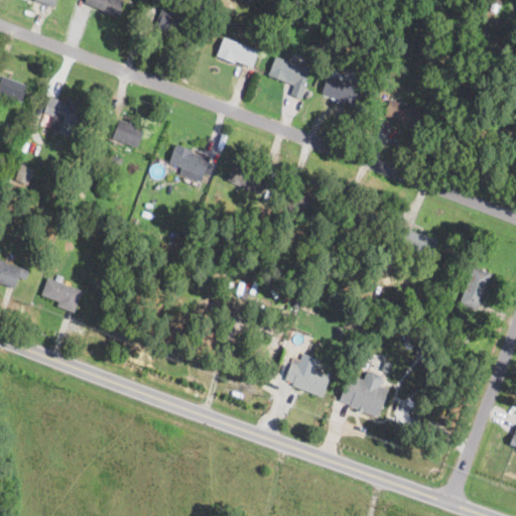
[(124,0),(123,2),(117,18),(103,13),(104,10),(86,3),(87,0),(124,0)]
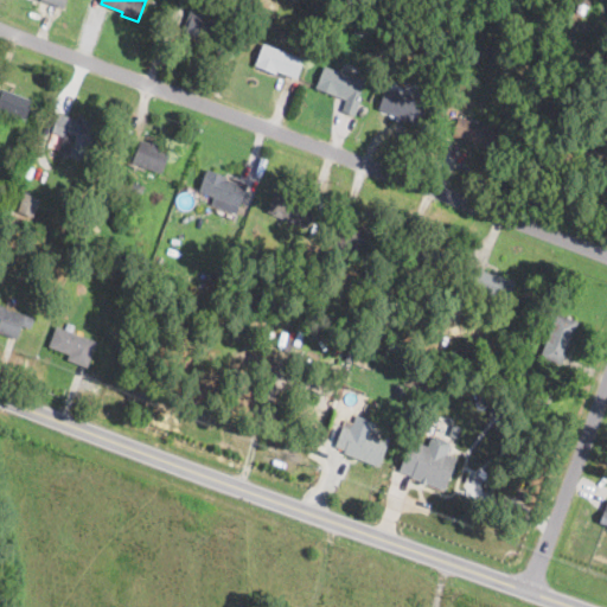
[(587,4),(585,12),(575,10),(577,1),(587,4)]
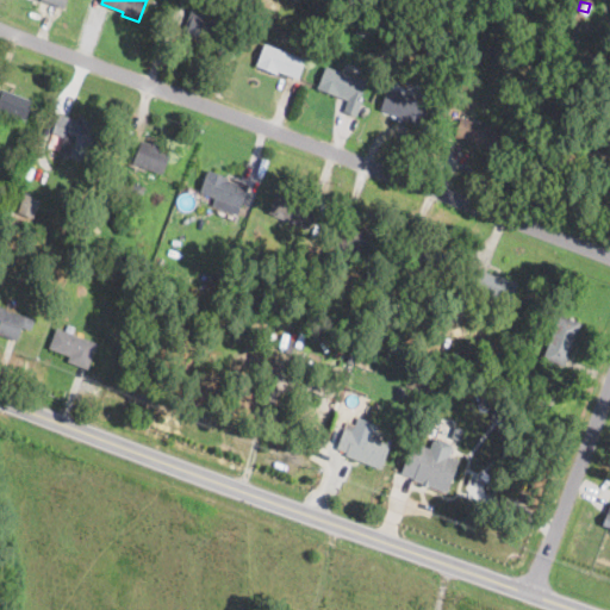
[(223,29),(217,45),(204,41),(205,36),(185,29),(194,2),(210,8),(206,18),(225,24),(223,29)]
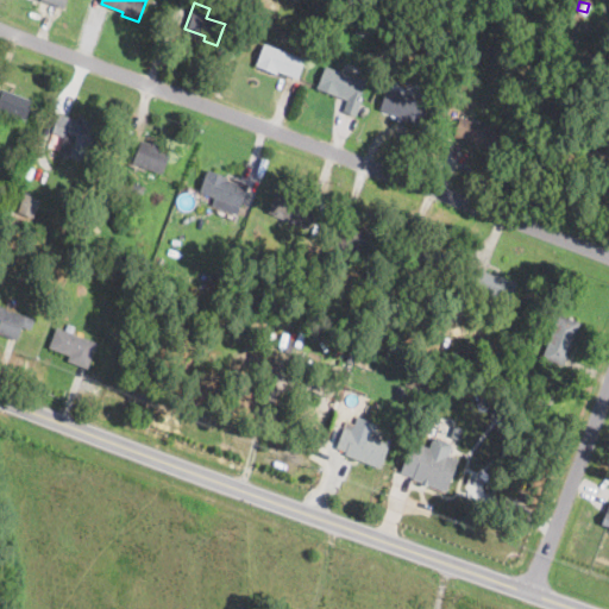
[(303,58),(296,77),(277,70),(276,73),(256,64),(264,44),(303,58)]
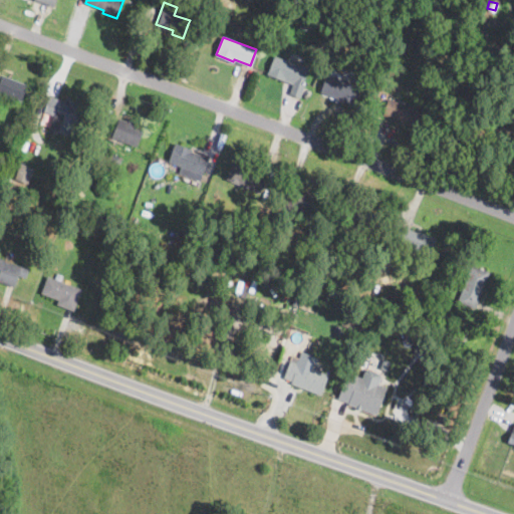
[(306,81),(300,97),(290,93),(293,84),(268,75),(275,56),(310,69),(306,81)]
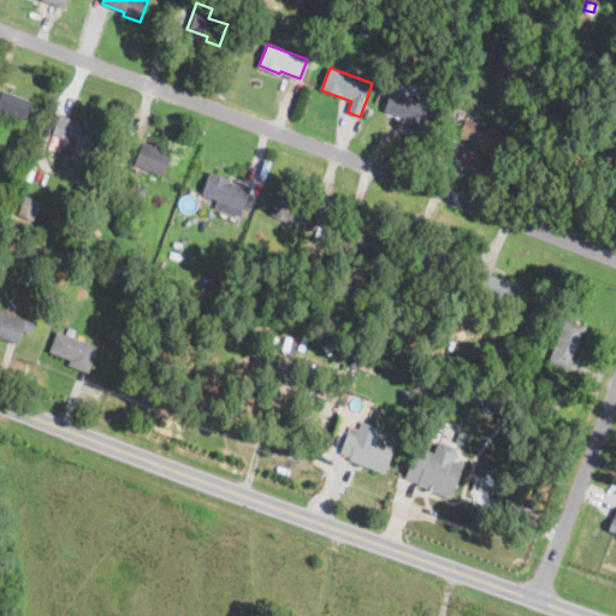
[(0,89),(3,90),(4,89),(34,101),(27,122),(0,111),(0,89)]
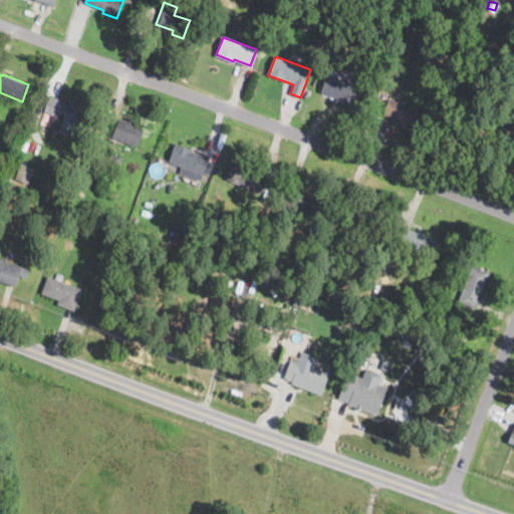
[(360,86),(354,105),(337,99),(337,98),(321,92),(327,74),(360,86)]
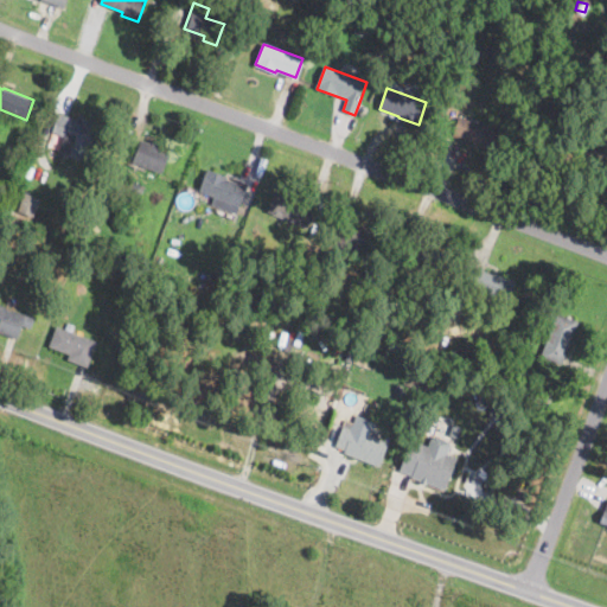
[(77,120),(80,120),(81,119),(100,125),(93,145),(53,132),(59,113),(77,120)]
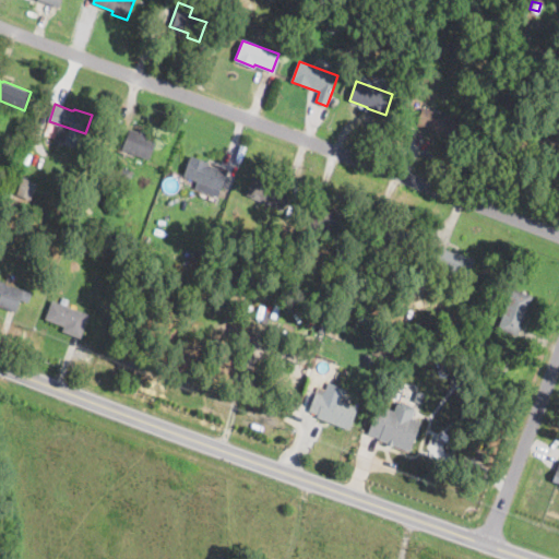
[(461,119),(454,140),(437,134),(437,131),(417,125),(423,108),(461,119)]
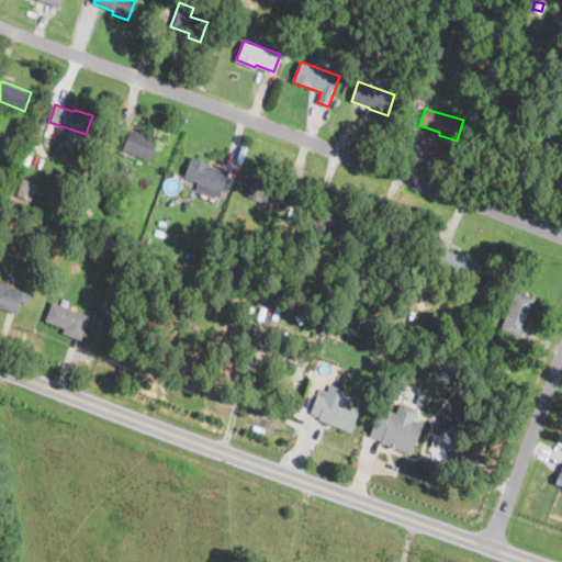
[(157,142),(149,160),(123,148),(131,130),(142,135),(157,142)]
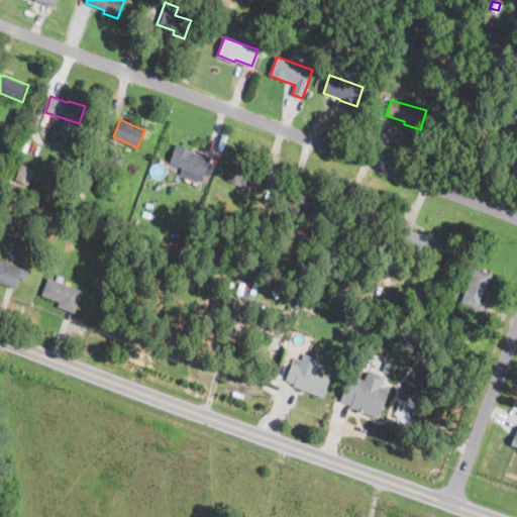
[(147,126),(145,130),(144,130),(130,124),(132,119),(147,126)]
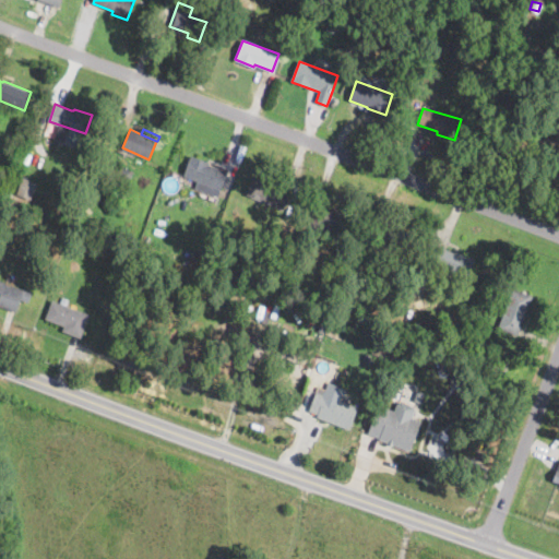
[(554,152),(550,161),(536,154),(539,145),(554,152)]
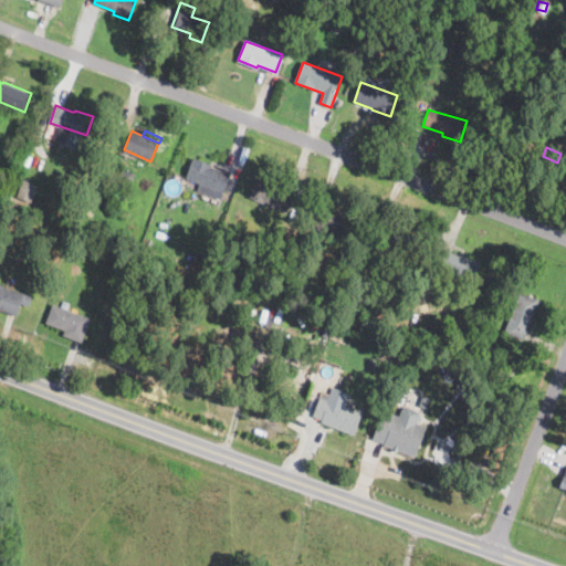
[(229,176),(222,191),(186,178),(192,158),(211,165),(211,167),(230,174),(229,176)]
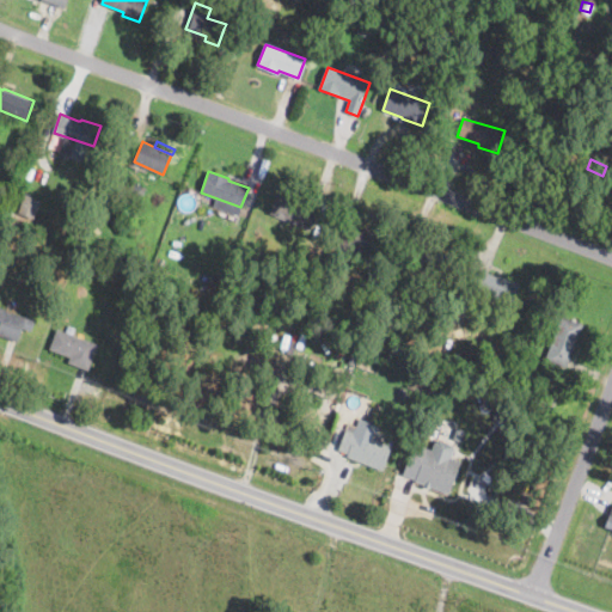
[(146,188),(140,203),(122,196),(128,182),(146,188)]
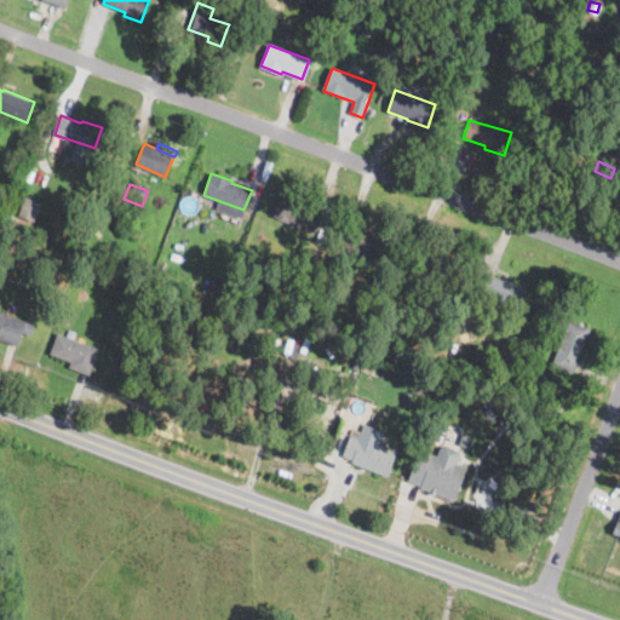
[(320,213),(313,231),(274,216),(281,195),(321,211),(320,213)]
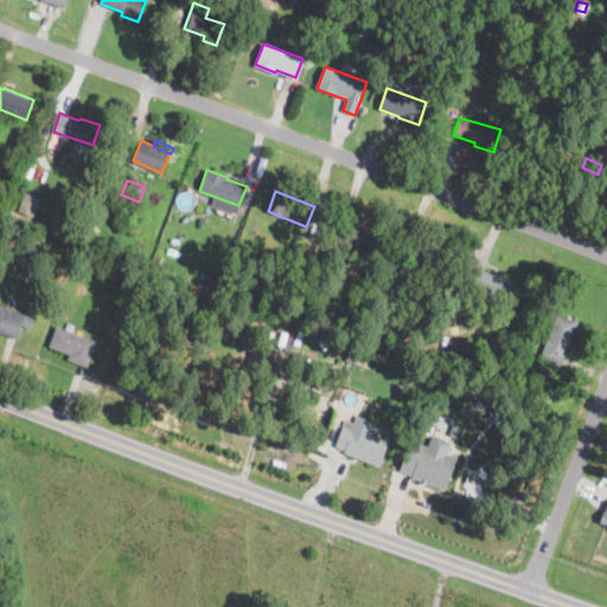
[(36,197),(30,216),(18,211),(24,192),(36,197)]
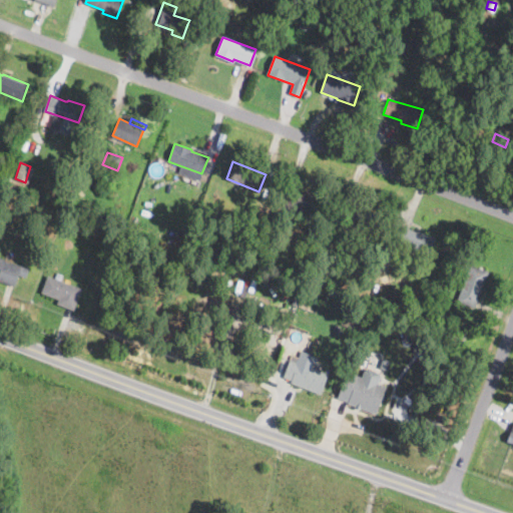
[(321,197),(315,214),(282,202),(287,185),(321,197)]
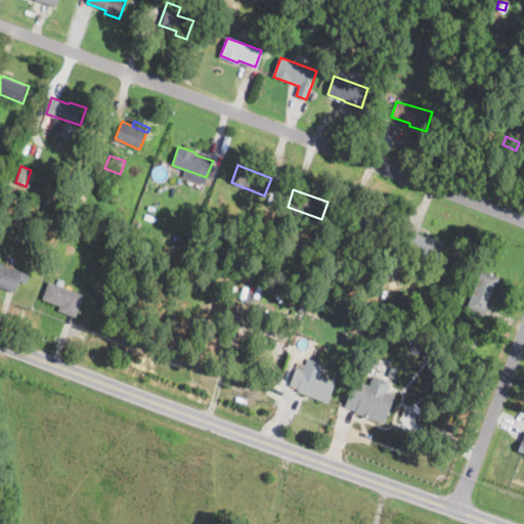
[(248,222),(245,231),(232,226),(236,217),(248,222)]
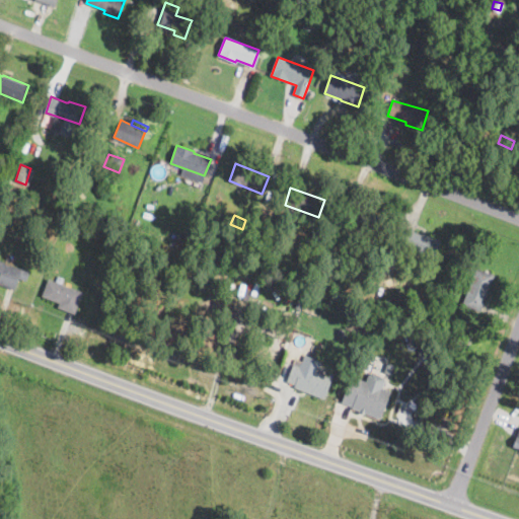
[(180,247),(179,248),(172,245),(177,230),(186,233),(180,247)]
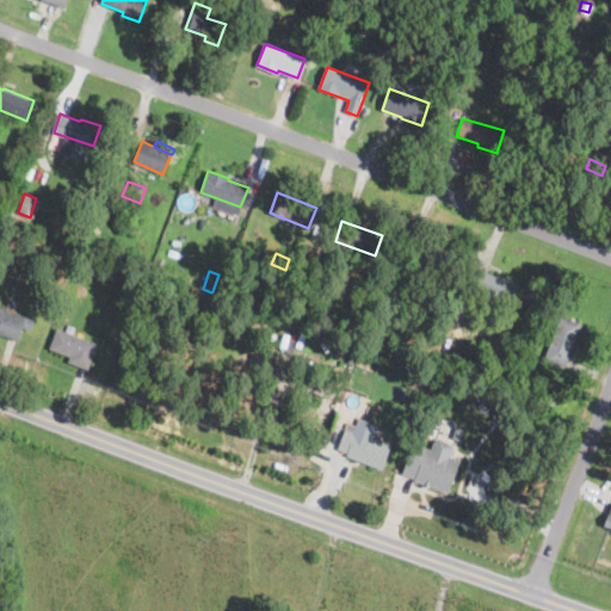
[(0,307),(34,321),(30,331),(22,328),(17,340),(0,334),(0,307)]
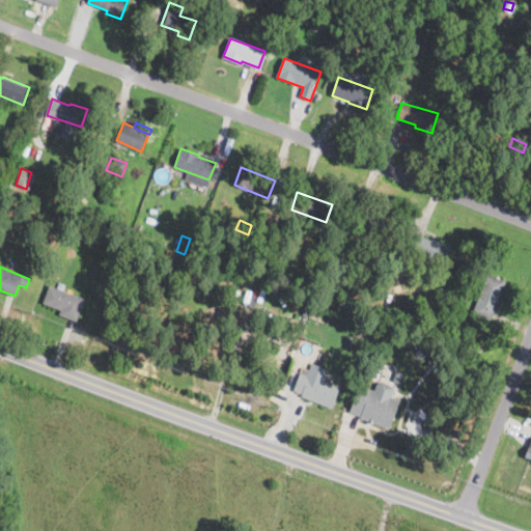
[(493,311),(491,318),(473,311),(487,274),(505,281),(493,311)]
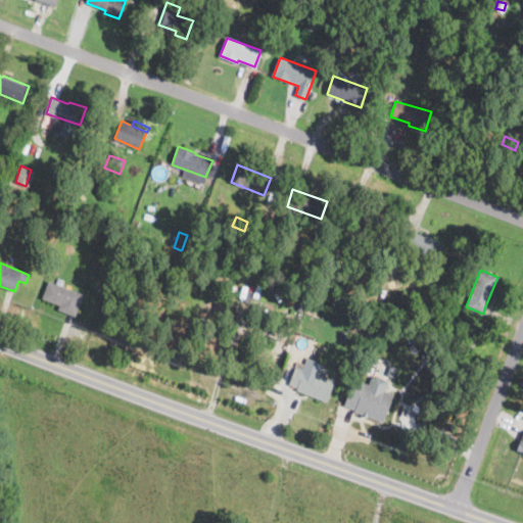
[(83,294),(75,316),(57,308),(59,304),(42,298),(49,281),(83,294)]
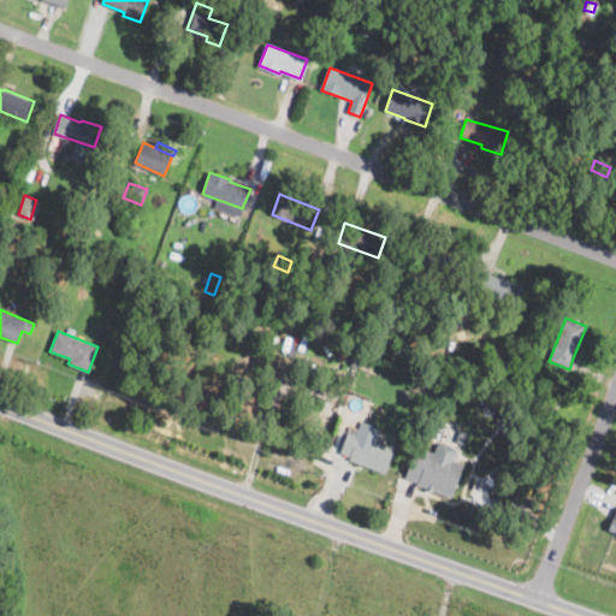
[(361,354),(356,367),(344,362),(348,349),(361,354)]
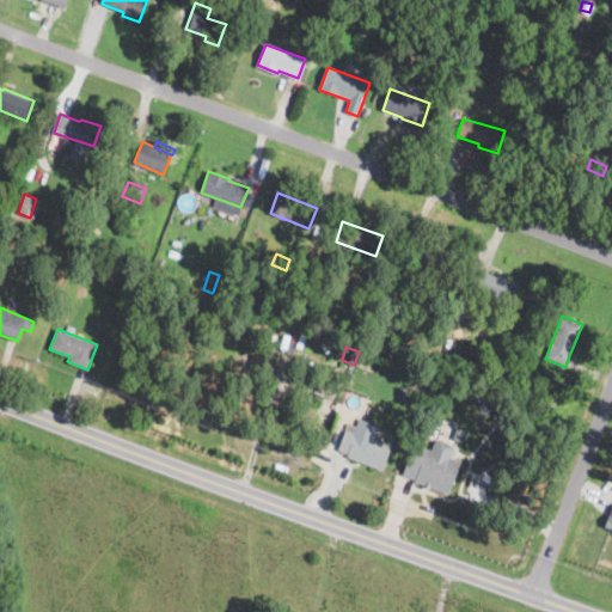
[(477,353),(469,367),(460,362),(469,348),(477,353)]
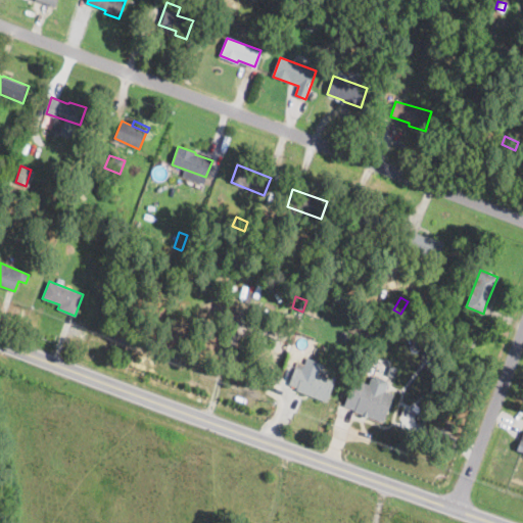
[(365,328),(362,335),(347,330),(349,323),(365,328)]
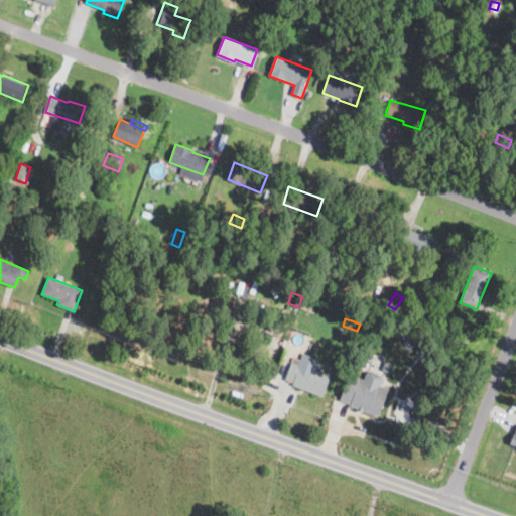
[(329,378),(321,396),(292,385),(293,382),(285,379),(296,349),(304,352),(299,365),(330,376),(329,378)]
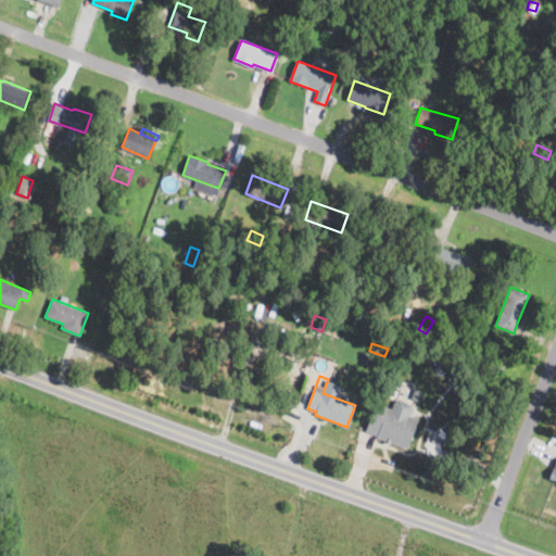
[(413,396),(415,388),(422,390),(420,399),(413,396)]
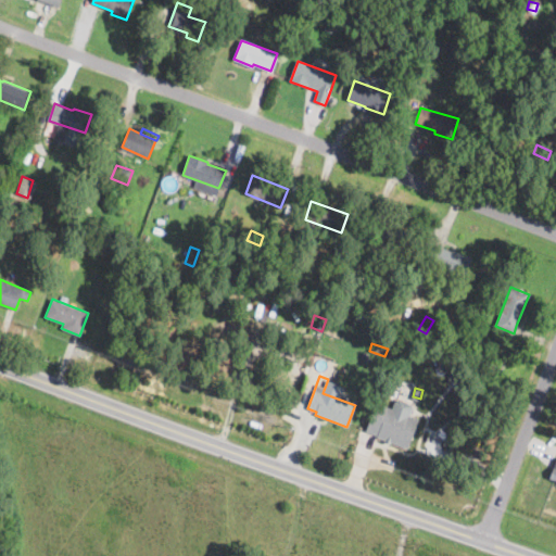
[(419,419),(407,450),(387,442),(374,437),(375,434),(370,433),(366,431),(377,403),(393,409),(396,401),(401,399),(413,403),(414,407),(413,409),(411,416),(419,419)]
